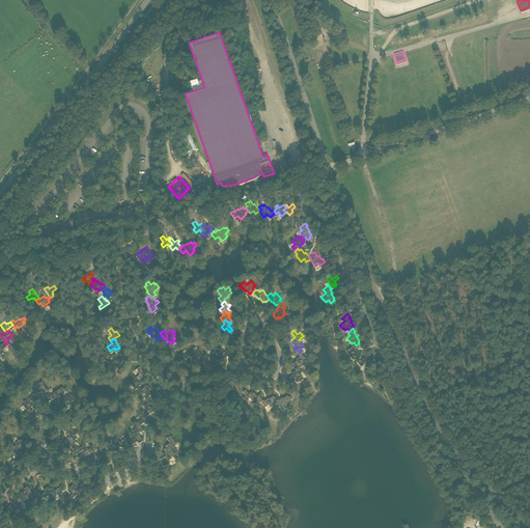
[(354,357),(357,361),(360,358),(358,356),(360,355),(357,351),(358,350),(355,346),(356,345),(354,342),(352,343),(347,346),(351,350),(347,353),(352,358),(354,357)]
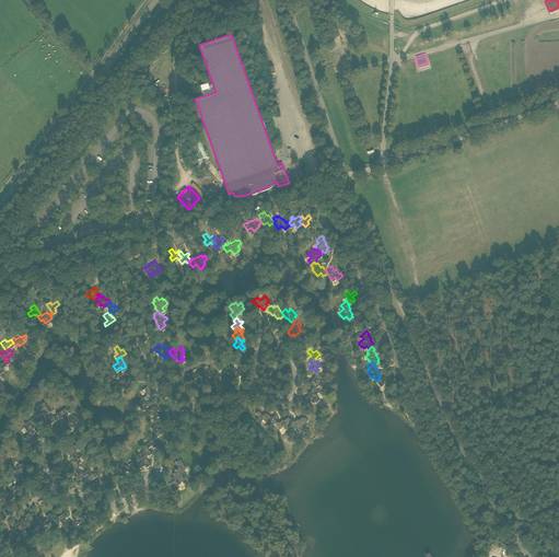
[(114,379),(115,381),(117,380),(115,376),(117,375),(114,370),(115,369),(113,366),(107,370),(109,372),(107,374),(112,381),(114,379)]
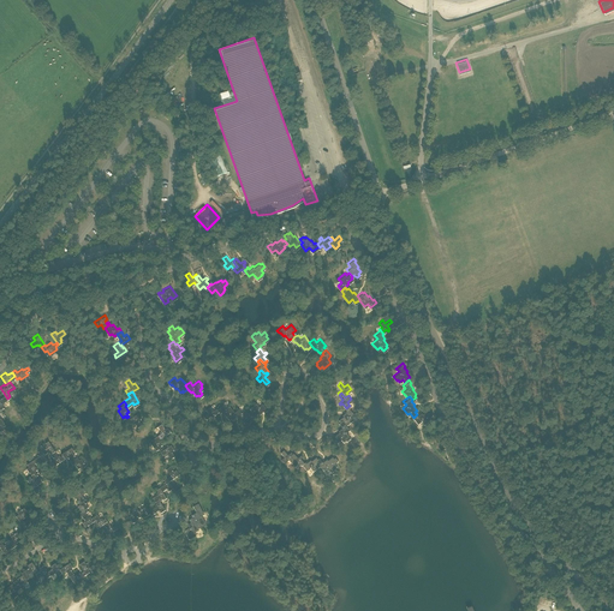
[(250,408),(246,411),(250,414),(251,413),(252,415),(257,412),(258,413),(262,409),(263,411),(267,408),(262,402),(258,405),(256,401),(249,407),(250,408)]
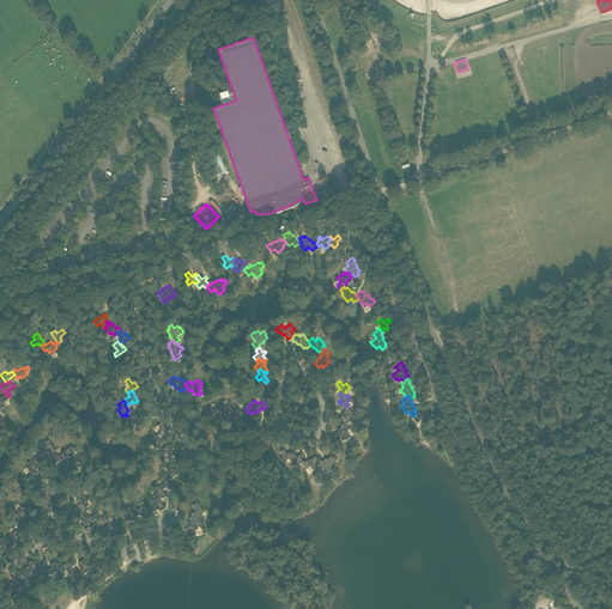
[(231,416),(234,414),(230,410),(232,408),(228,402),(224,406),(220,401),(213,406),(216,409),(217,408),(218,409),(219,409),(223,413),(224,412),(228,416),(230,415),(231,416)]
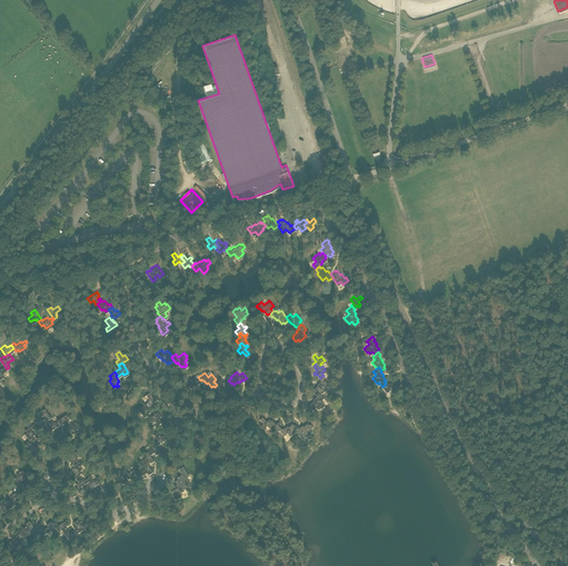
[(198,383),(200,380),(198,377),(197,379),(193,375),(189,377),(191,380),(188,384),(190,387),(195,383),(197,386),(199,385),(198,383)]
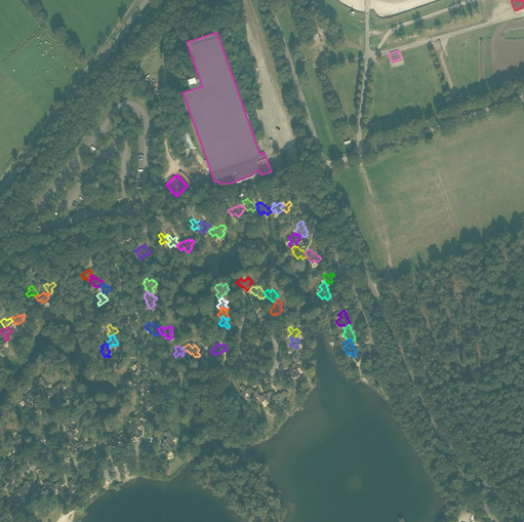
[(288,360),(291,364),(294,361),(294,362),(300,357),(298,354),(301,352),(297,347),(295,349),(294,349),(295,350),(291,353),(292,354),(288,357),(289,359),(288,360)]
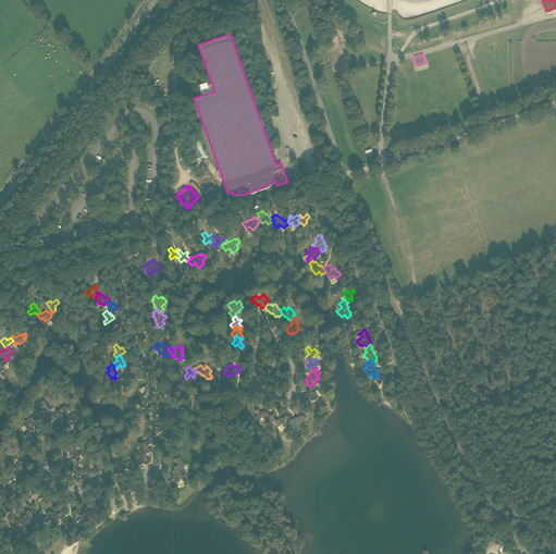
[(209,373),(212,377),(213,376),(217,379),(218,379),(221,382),(223,381),(224,382),(227,380),(224,377),(226,376),(223,372),(221,369),(218,372),(215,369),(211,371),(209,373)]
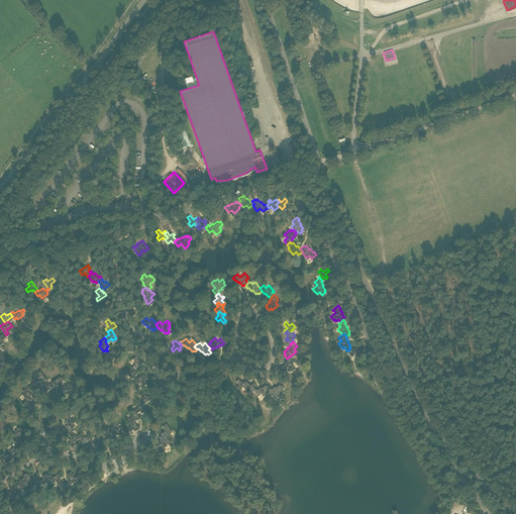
[(353,345),(350,348),(347,351),(350,355),(353,352),(355,355),(362,350),(360,349),(364,347),(360,344),(359,345),(358,343),(354,346),(353,345)]
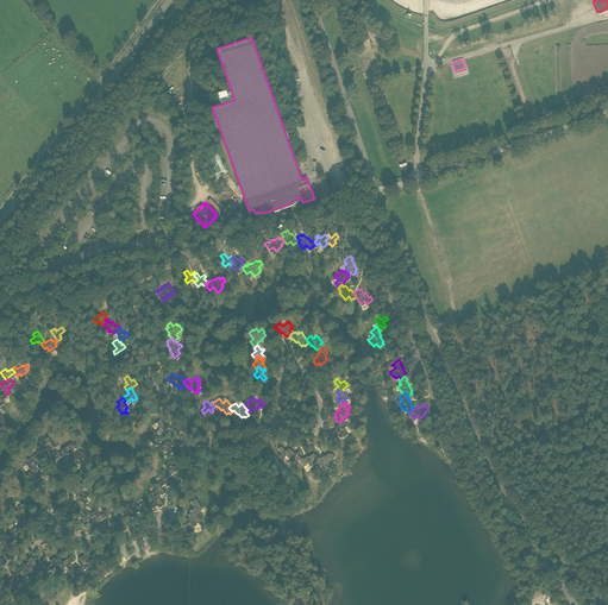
[(127,413),(125,414),(127,417),(131,415),(136,421),(139,418),(137,414),(139,411),(136,407),(127,413)]
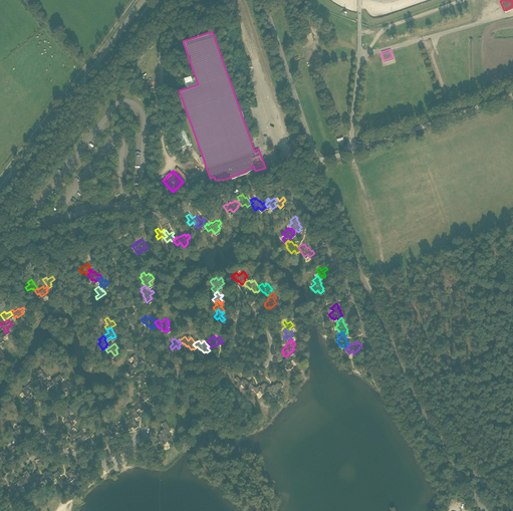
[(135,360),(132,361),(134,364),(142,359),(140,355),(138,356),(135,352),(131,354),(135,360)]
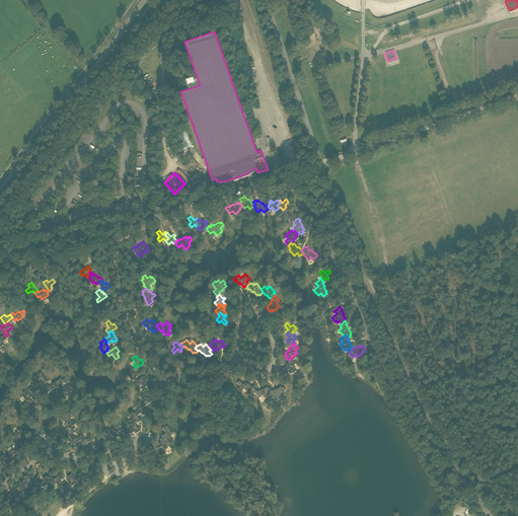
[(291,357),(288,360),(285,362),(286,363),(282,366),(283,368),(282,369),(284,372),(287,370),(289,372),(291,370),(292,371),(295,368),(291,363),(294,361),(291,358),(291,357)]
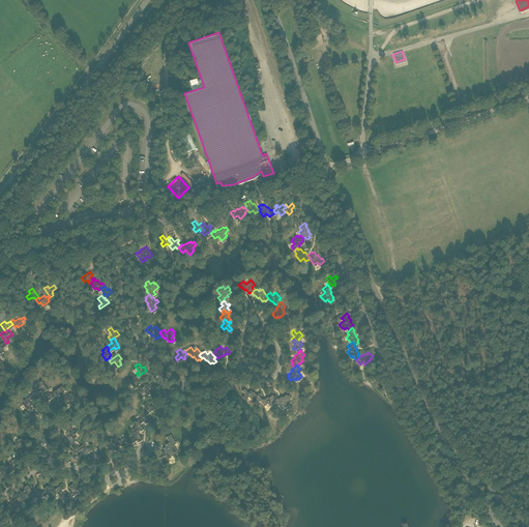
[(136,385),(138,388),(139,386),(137,383),(139,382),(136,378),(138,376),(136,373),(129,378),(131,380),(129,381),(134,387),(136,385)]
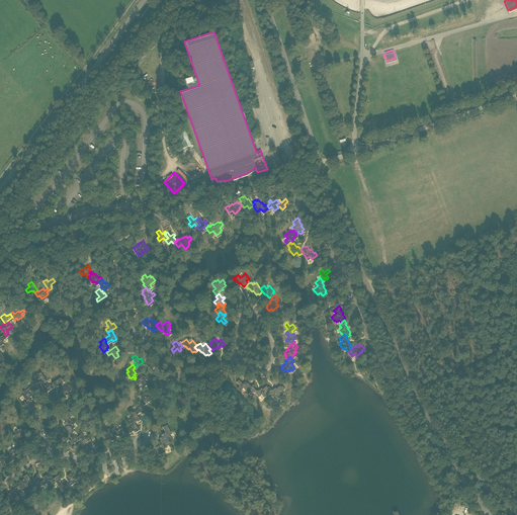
[(38,374),(34,378),(36,381),(39,379),(41,381),(45,379),(46,378),(39,369),(36,371),(38,374)]
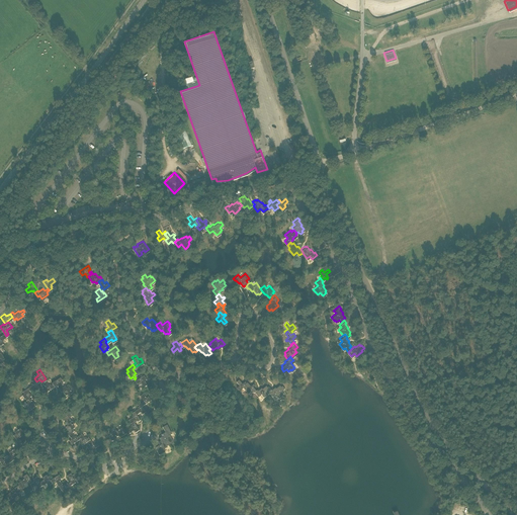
[(143,373),(136,377),(135,379),(136,381),(140,379),(143,384),(147,382),(144,378),(146,376),(143,373)]
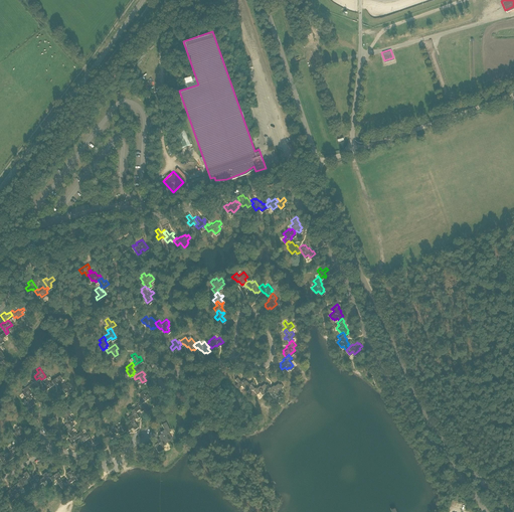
[(58,373),(50,378),(53,382),(55,381),(57,384),(61,382),(58,378),(60,376),(58,373)]
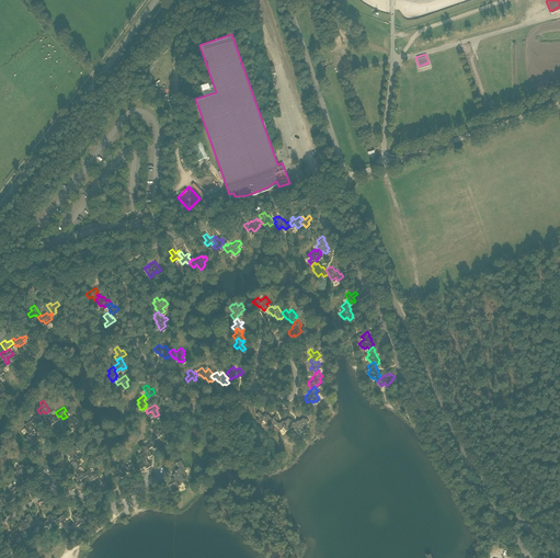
[(35,414),(30,418),(31,421),(32,422),(36,419),(37,421),(42,418),(40,413),(37,410),(36,409),(33,411),(35,414)]
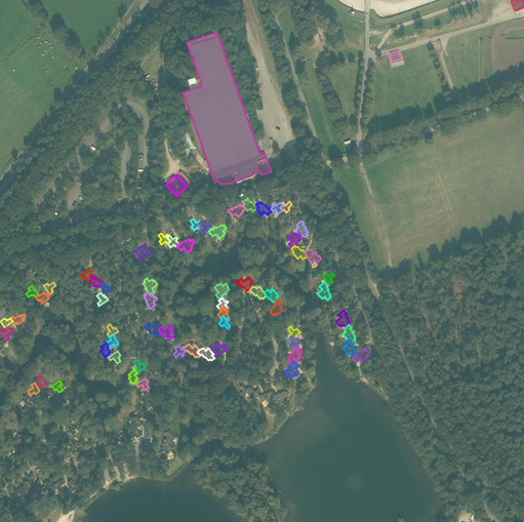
[(246,391),(248,394),(250,391),(247,387),(249,386),(248,385),(245,387),(241,383),(239,385),(242,389),(239,391),(242,394),(246,391)]
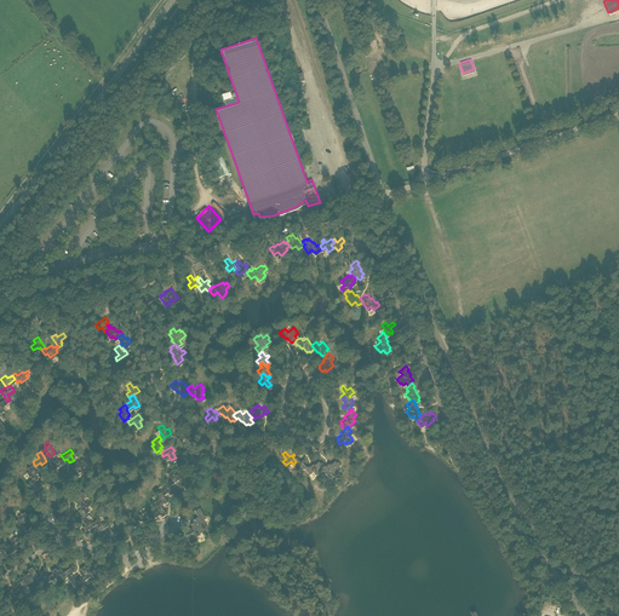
[(57,459),(53,454),(50,456),(53,461),(52,461),(55,467),(64,460),(61,455),(57,459)]
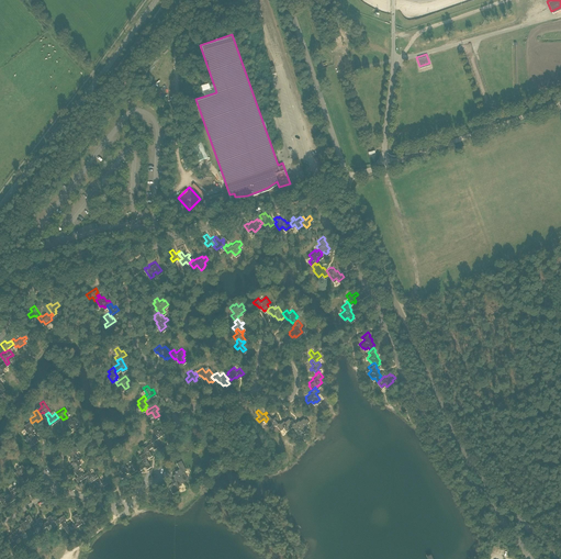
[(275,424),(275,423),(277,422),(273,417),(276,416),(275,414),(271,416),(268,412),(267,413),(265,414),(268,418),(266,422),(268,425),(272,422),(275,424)]
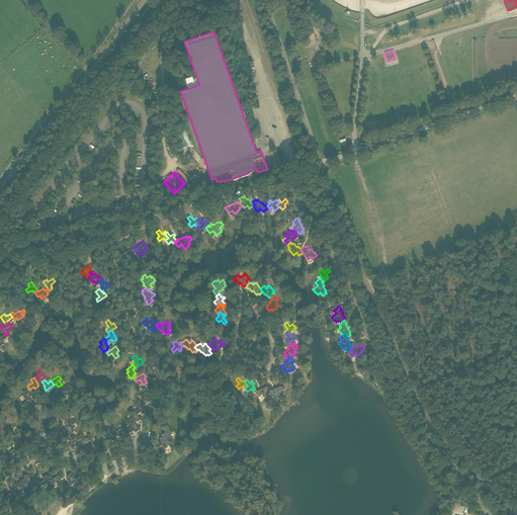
[(268,391),(271,395),(274,392),(278,397),(281,394),(280,393),(282,392),(280,390),(284,387),(281,383),(280,384),(279,382),(275,385),(274,384),(271,388),(268,391)]
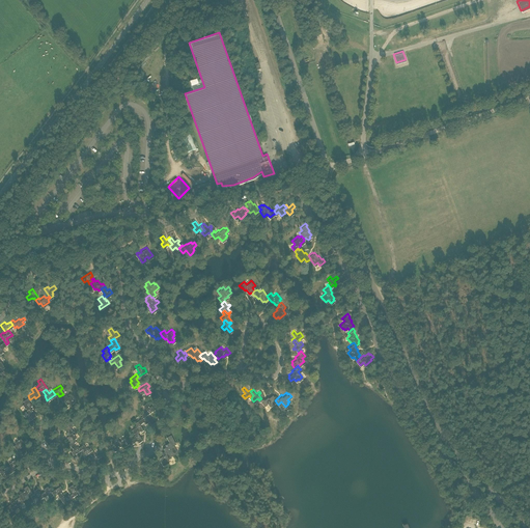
[(63,394),(59,396),(62,399),(63,398),(66,404),(68,401),(72,406),(73,405),(72,401),(74,400),(70,394),(67,395),(65,393),(63,394)]
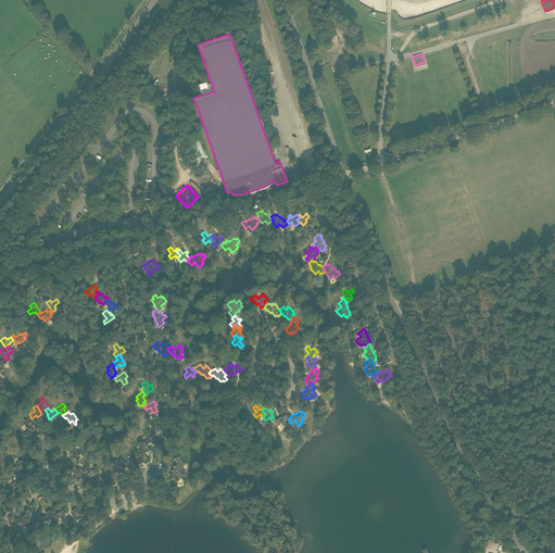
[(282,425),(288,419),(291,416),(288,413),(287,414),(285,412),(280,415),(280,414),(276,417),(275,416),(274,417),(272,418),(276,424),(279,422),(282,425)]
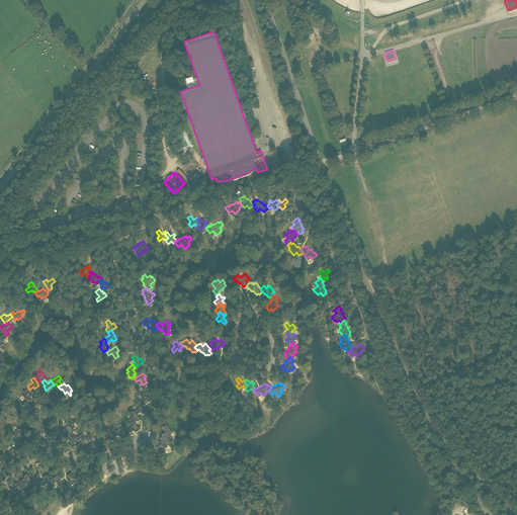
[(28,396),(30,394),(27,390),(28,389),(27,385),(21,390),(23,392),(21,394),(25,399),(27,398),(29,400),(30,399),(28,396)]
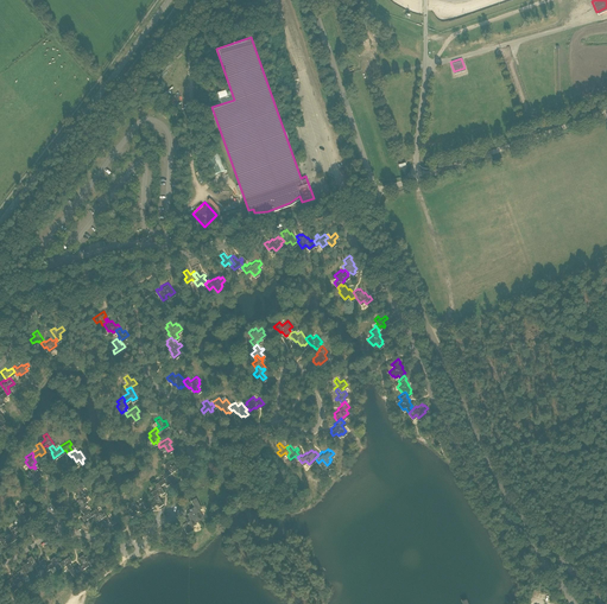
[(166,466),(163,469),(166,474),(176,466),(174,462),(171,464),(168,459),(163,462),(166,466)]
